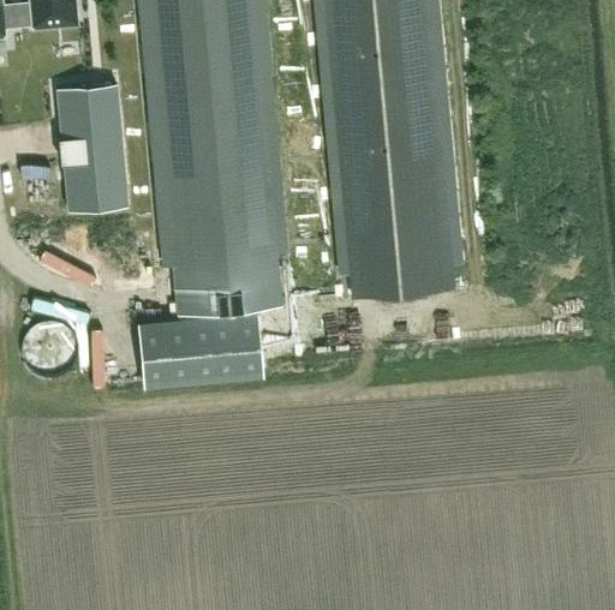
[(27,0),(28,1),(0,3),(0,39),(3,39),(1,28),(48,24),(47,11),(73,9),(72,0),(27,0)]
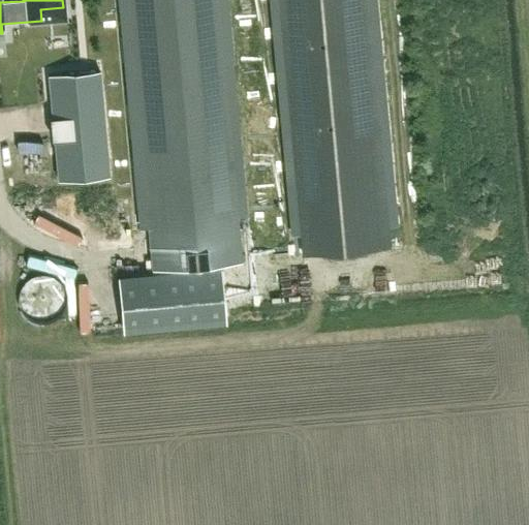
[(126,0),(152,274),(244,265),(219,0),(126,0)]
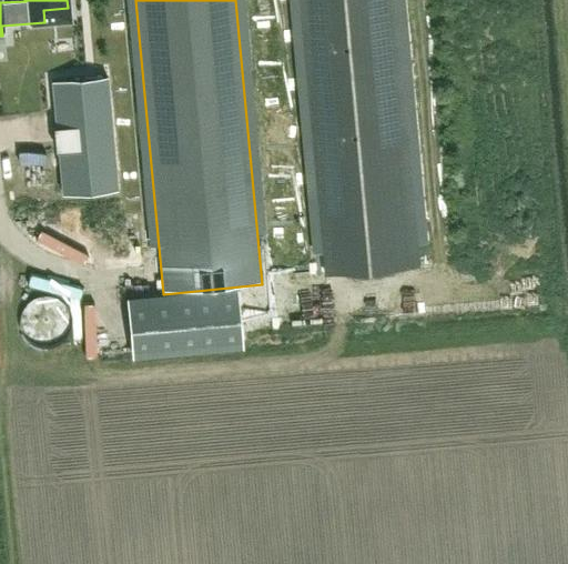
[(300,0),(324,269),(325,277),(325,278),(419,268),(395,0),(300,0)]
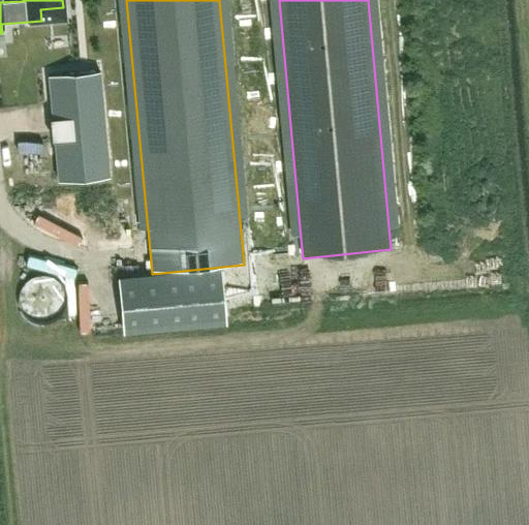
[(109,180),(99,74),(48,80),(57,185),(109,180)]
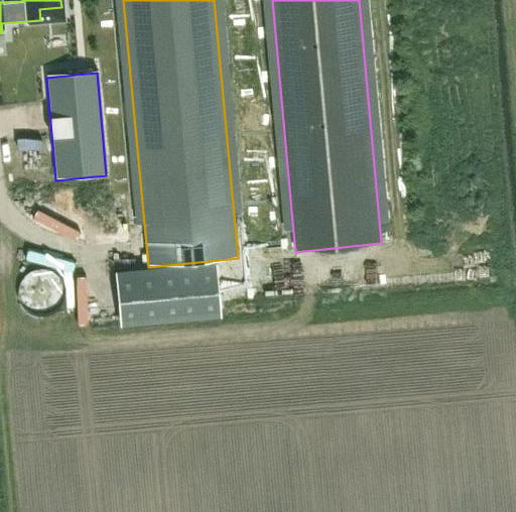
[(215,263),(115,273),(120,329),(220,318),(215,263)]
